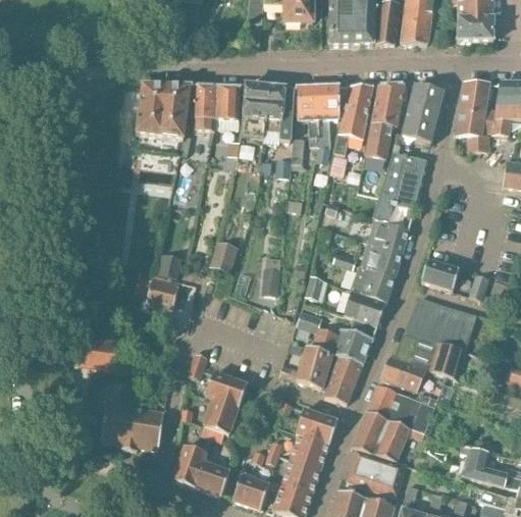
[(184,0),(184,1),(202,3),(202,0),(250,0),(248,26),(249,26),(247,49),(260,49),(261,27),(262,27),(263,6),(263,3),(263,0),(184,0)]
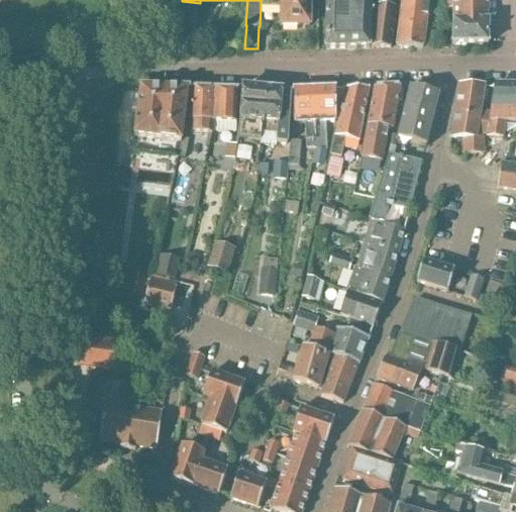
[(310,22),(310,0),(261,0),(261,3),(281,4),(280,21),(310,22)]
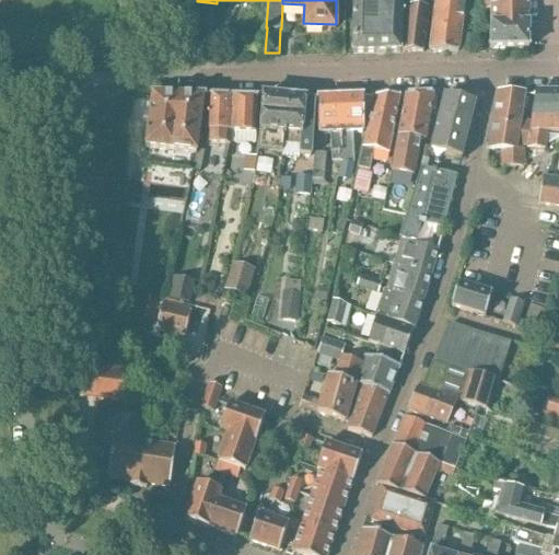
[(377,48),(376,0),(352,0),(353,49),(377,48)]
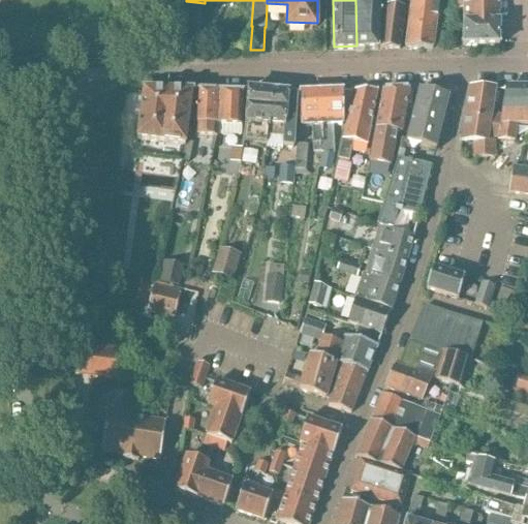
[(434,44),(434,41),(439,0),(411,0),(406,45),(434,44)]
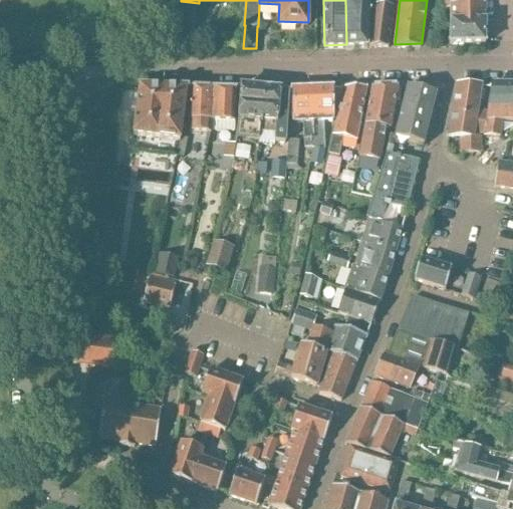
[(450,0),(450,41),(468,41),(467,0),(450,0)]
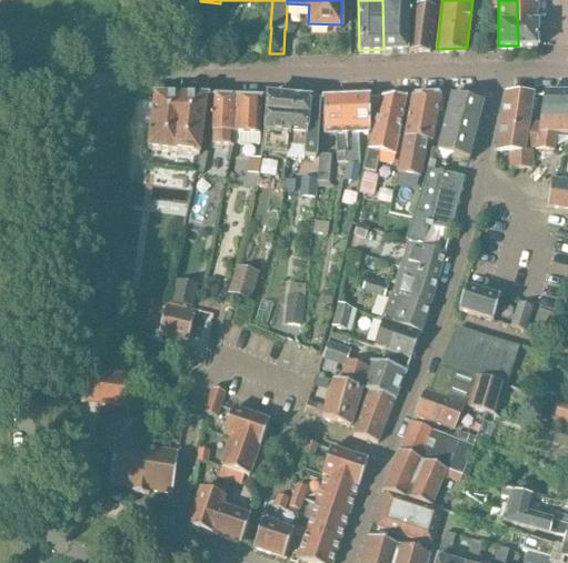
[(538,44),(538,38),(538,0),(517,0),(518,46),(538,44)]
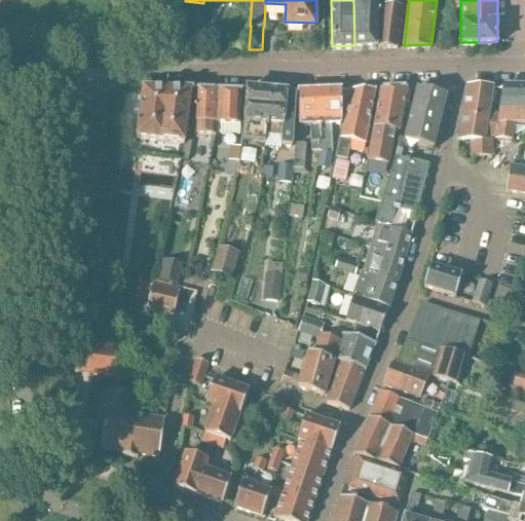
[(378,45),(399,45),(403,3),(382,4),(378,45)]
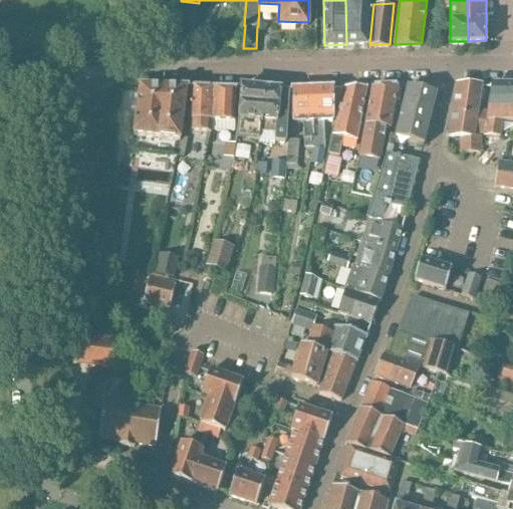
[(453,112),(450,135),(461,135),(461,150),(481,150),(481,133),(474,133),(475,129),(486,131),(487,118),(488,113),(478,112),(483,81),(458,81),(453,112)]
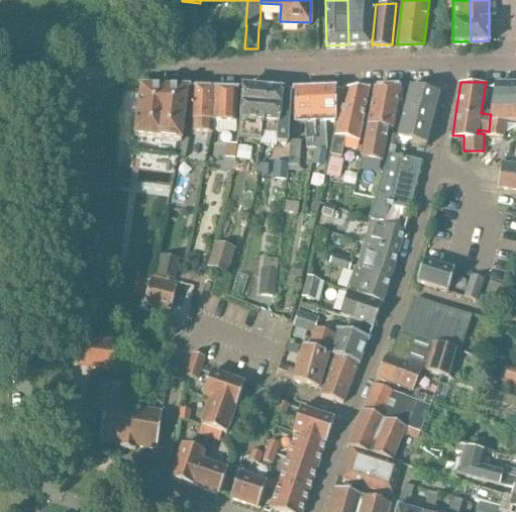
[(490,119),(489,131),(488,133),(504,133),(505,119),(508,119),(508,118),(515,117),(515,82),(496,82),(491,114),(490,119)]
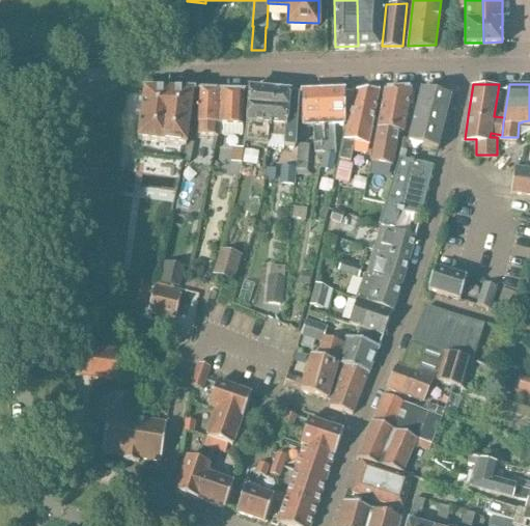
[(422,85),(417,106),(416,112),(445,119),(451,92),(438,89),(422,85)]
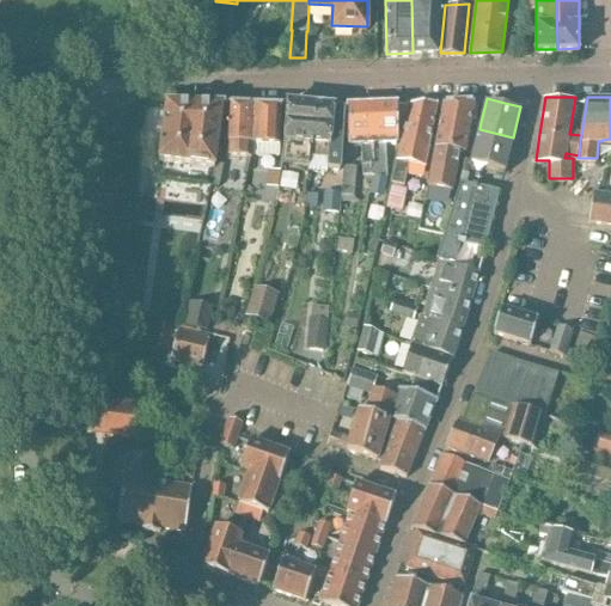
[(476,99),(444,101),(428,183),(452,188),(460,148),(465,150),(470,122),(476,99)]
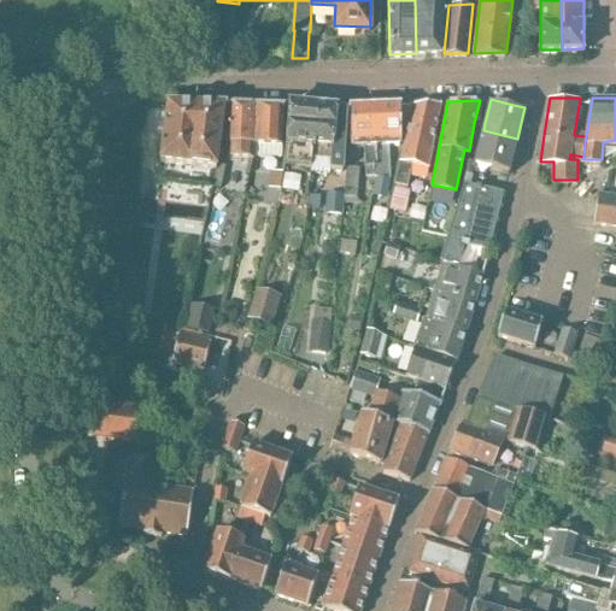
[(169,101),(165,124),(160,158),(216,166),(223,124),(226,103),(169,101)]
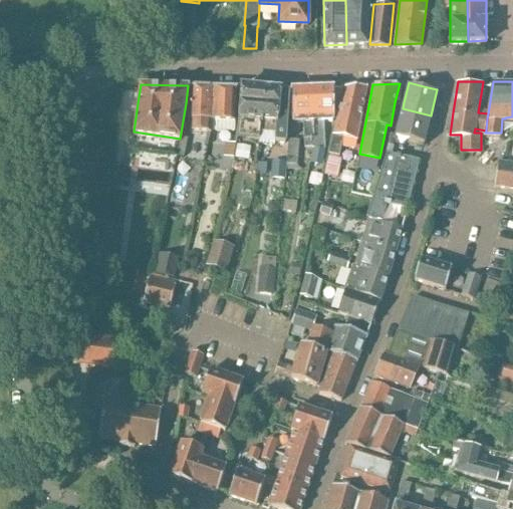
[(190,104),(190,116),(189,130),(212,131),(212,126),(214,85),(191,84),(190,104)]
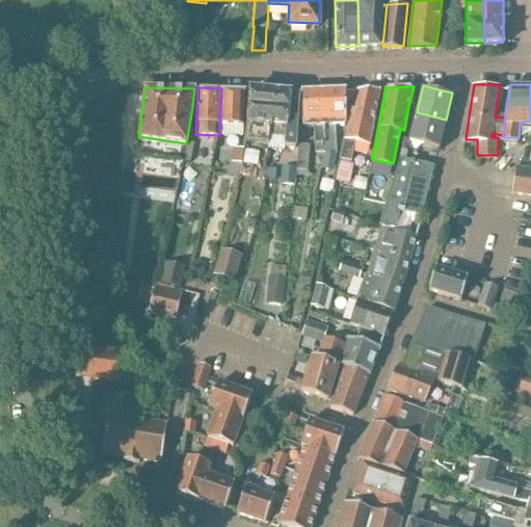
[(267,153),(268,145),(268,142),(270,122),(273,89),(250,87),(248,108),(246,130),(257,131),(256,141),(257,141),(256,152),(267,153)]
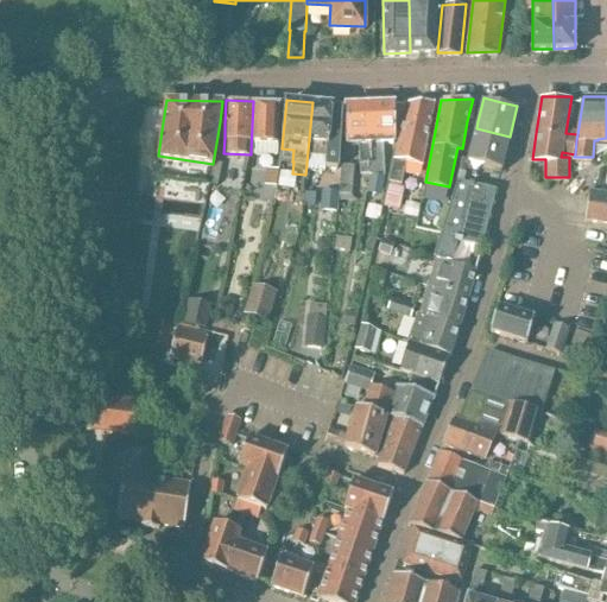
[(390,178),(391,178),(402,181),(408,158),(423,162),(436,100),(406,101),(390,178)]
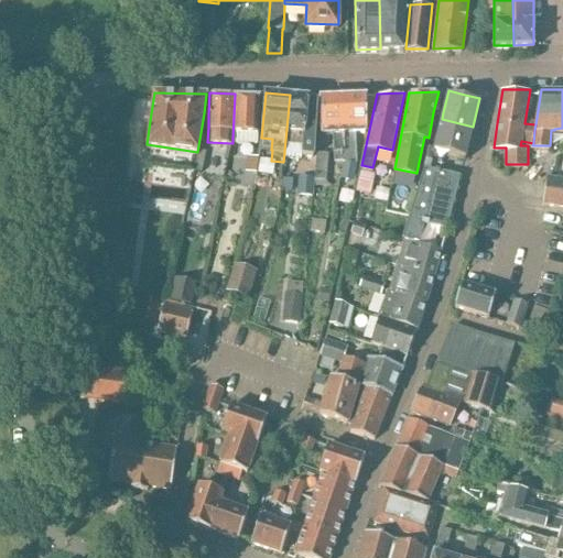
[(260,94),(235,94),(233,139),(238,139),(257,139),(260,117),(260,94)]
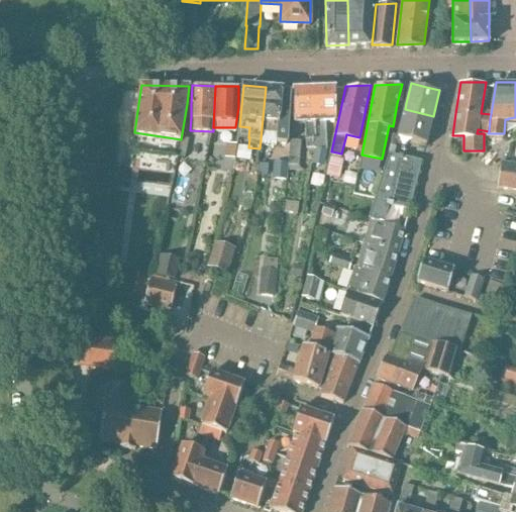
[(334,86),(315,87),(315,144),(326,144),(326,131),(325,119),(335,118),(334,86)]
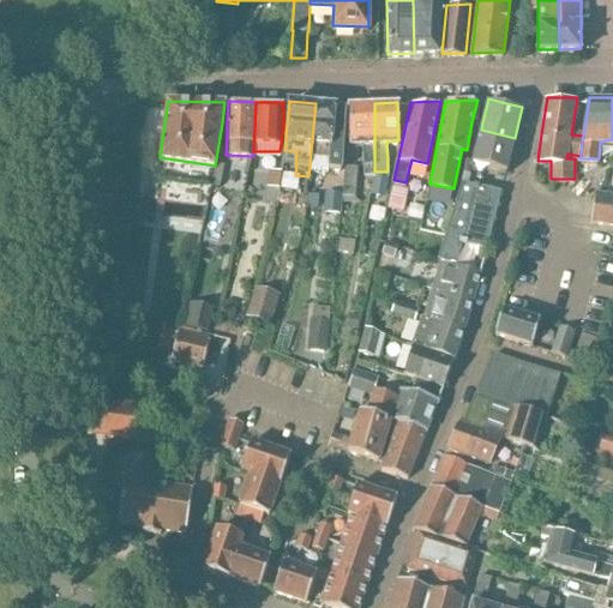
[(312,140),(310,164),(310,167),(329,169),(329,167),(342,167),(347,106),(316,103),(312,140)]
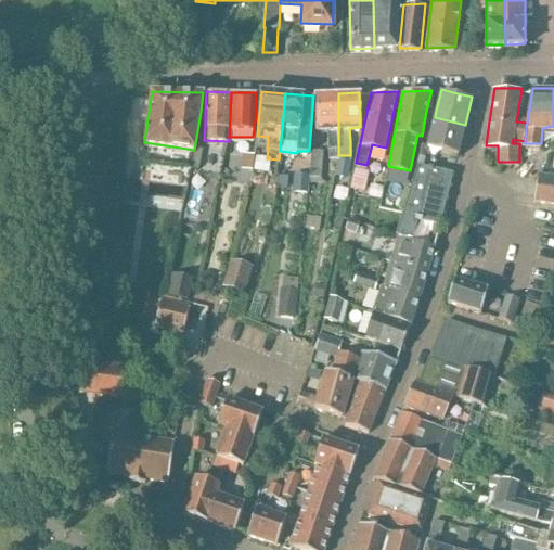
[(330,155),(338,155),(338,93),(317,93),(318,115),(318,129),(329,128),(330,155)]
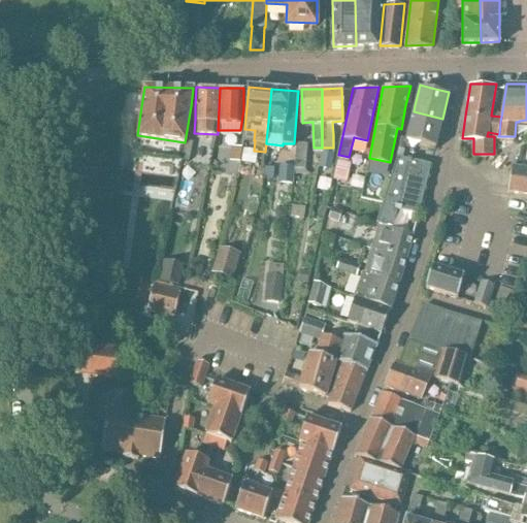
[(436,145),(442,119),(414,111),(406,138),(416,140),(436,145)]
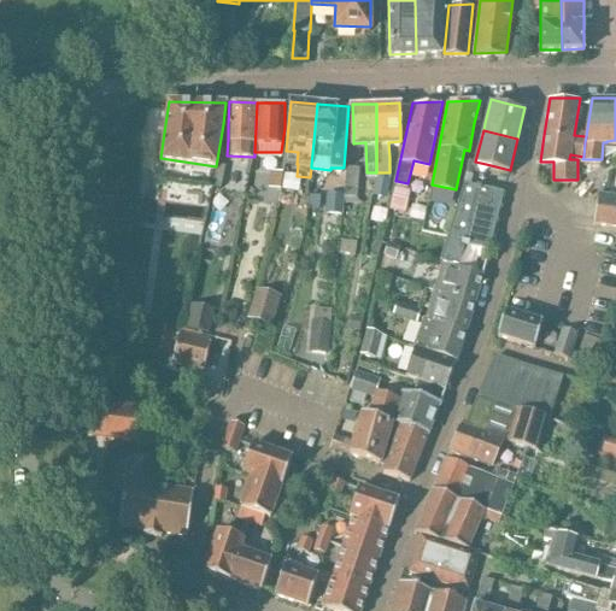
[(347,164),(346,181),(345,192),(358,193),(359,165),(347,164)]
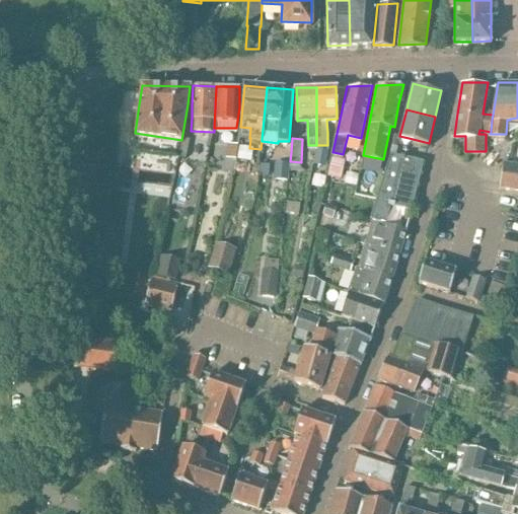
[(182,139),(179,154),(176,168),(182,170),(186,155),(190,140),(182,139)]
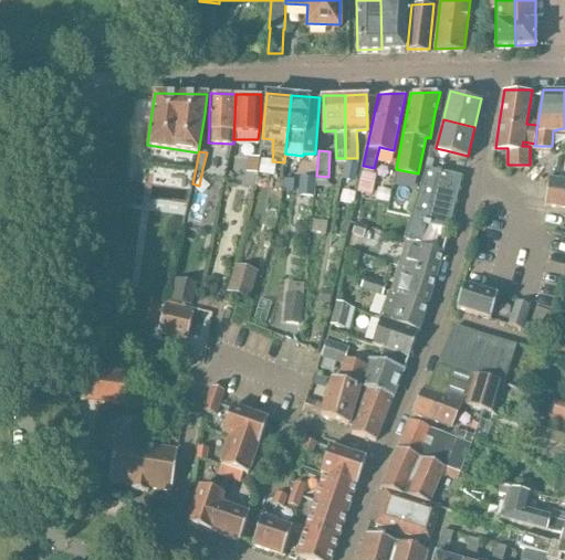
[(250,152),(248,170),(259,169),(260,152),(250,152)]
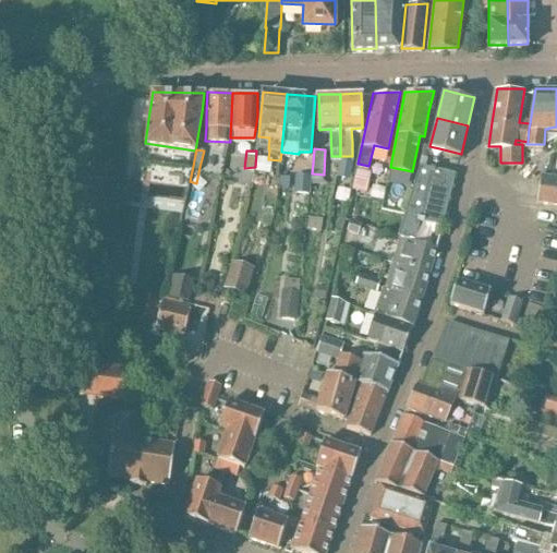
[(457,170),(436,165),(420,161),(412,189),(449,199),(457,170)]
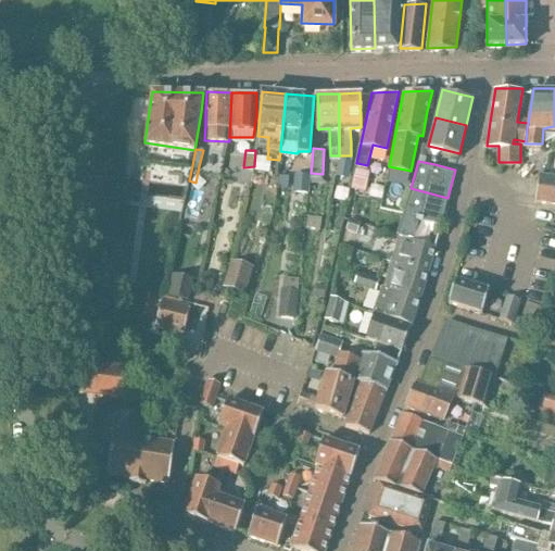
[(303,163),(302,172),(297,171),(295,188),(308,189),(311,173),(312,163),(303,163)]
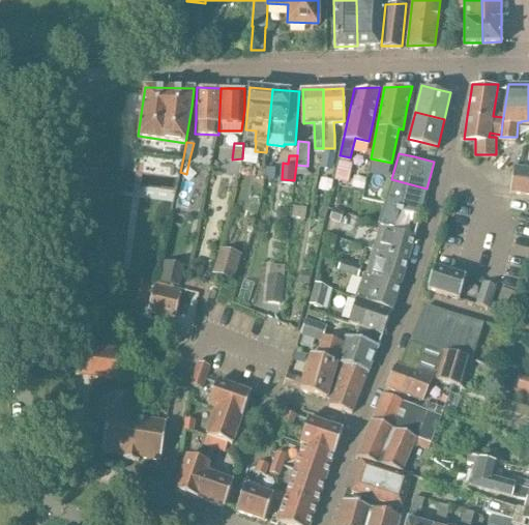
[(341,156),(335,177),(349,180),(353,159),(341,156)]
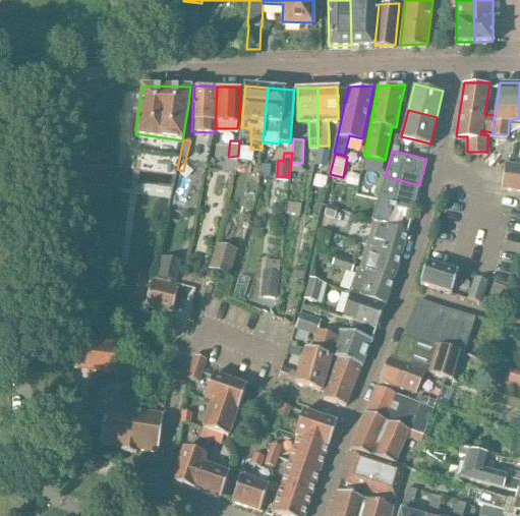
[(519,163),(507,162),(506,165),(503,186),(519,187),(519,163)]
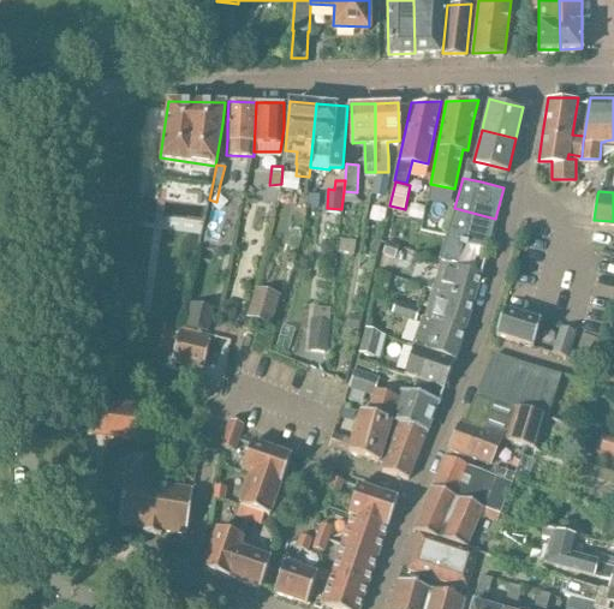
[(454,208),(439,256),(442,257),(459,262),(464,240),(486,246),(484,248),(488,249),(495,219),(454,208)]
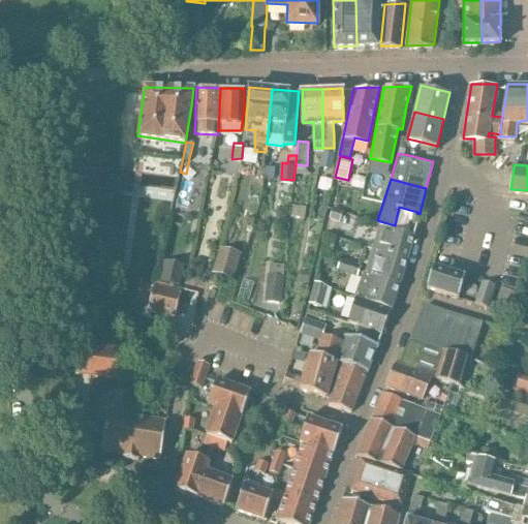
[(290,214),(306,216),(308,203),(292,202),(290,214)]
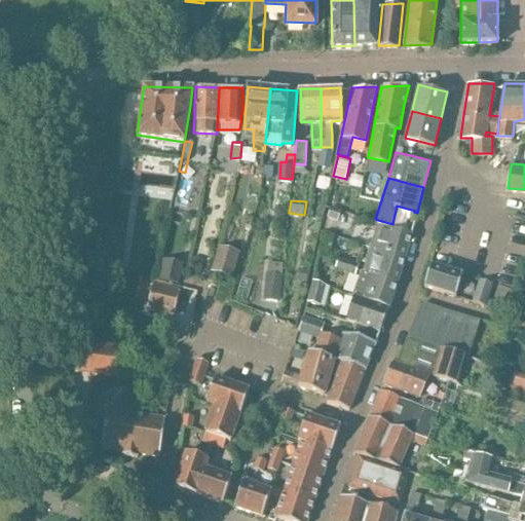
[(333,203),(329,215),(339,219),(343,207),(333,203)]
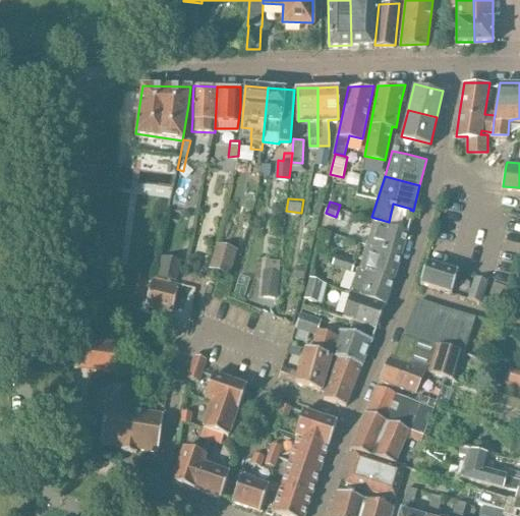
[(389,222),(374,218),(369,234),(364,235),(362,241),(366,243),(402,253),(408,229),(389,222)]
